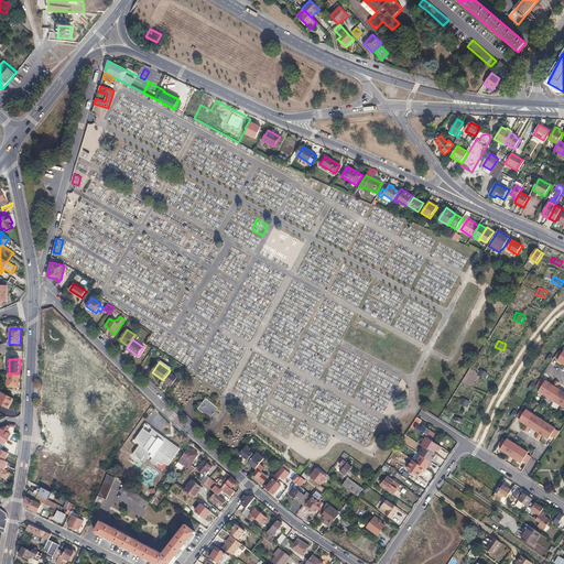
[(478,376),(487,379),(489,372),(480,369),(478,376)]
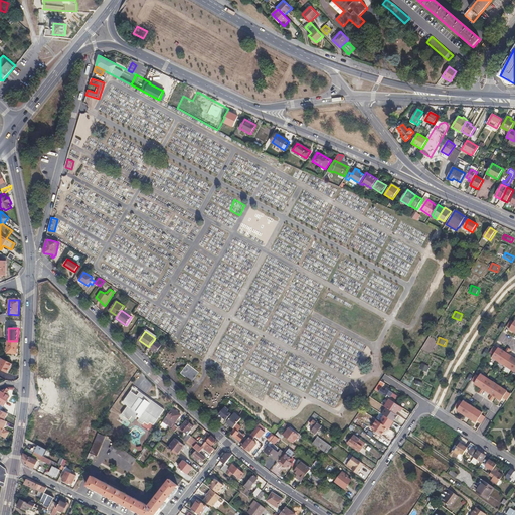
[(154,340),(149,346),(149,347),(148,348),(153,351),(155,350),(157,351),(161,345),(154,340)]
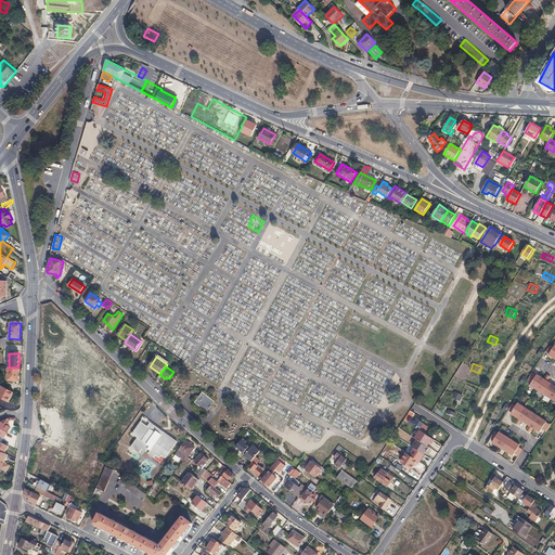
[(9,368),(8,381),(18,381),(18,368),(9,368)]
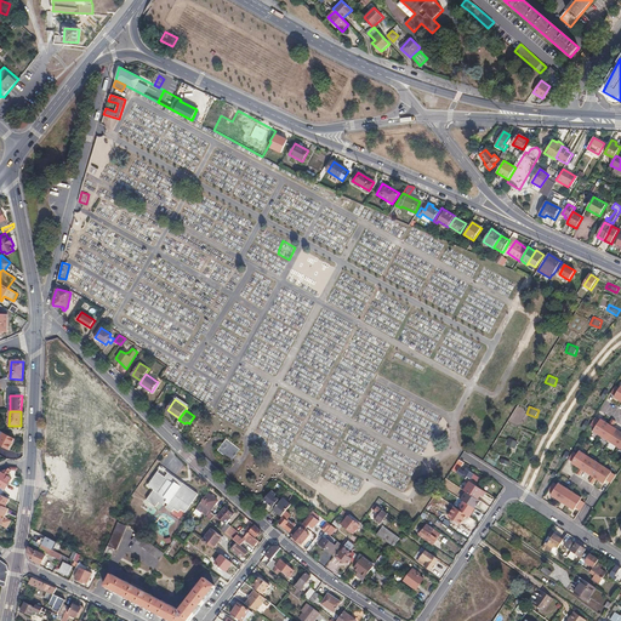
[(594,431),(602,437),(610,425),(602,420),(600,421),(597,419),(592,426),(596,428),(594,431)]
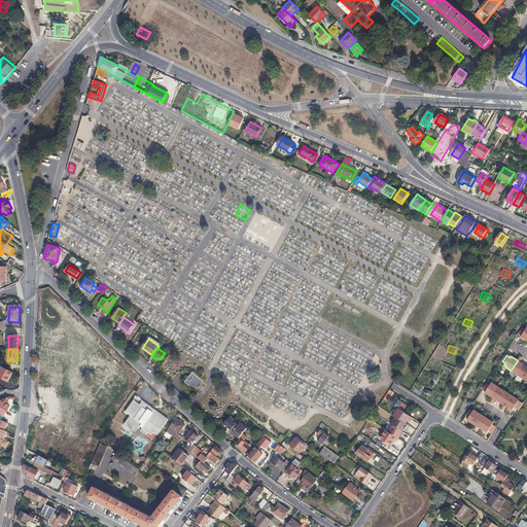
[(511,371),(518,375),(524,365),(520,362),(523,357),(520,356),(518,360),(511,371)]
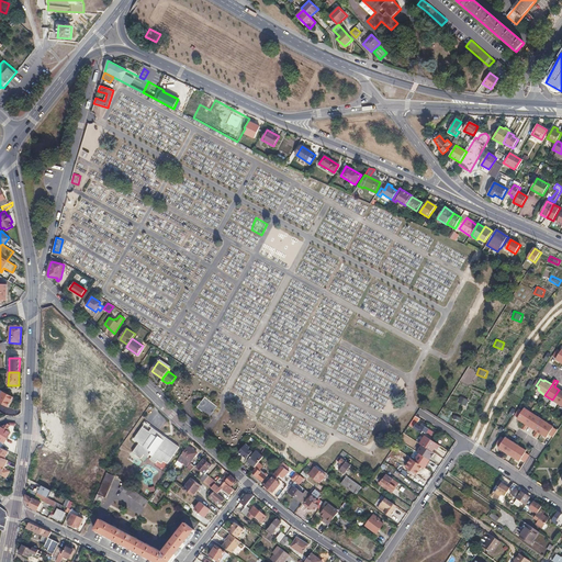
[(552,400),(560,405),(561,401),(561,391),(559,390),(552,400)]
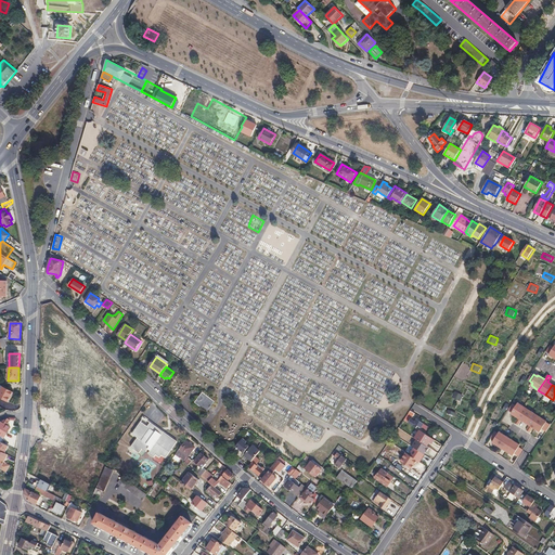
[(0,397),(8,402),(13,392),(3,387),(0,391),(0,397)]
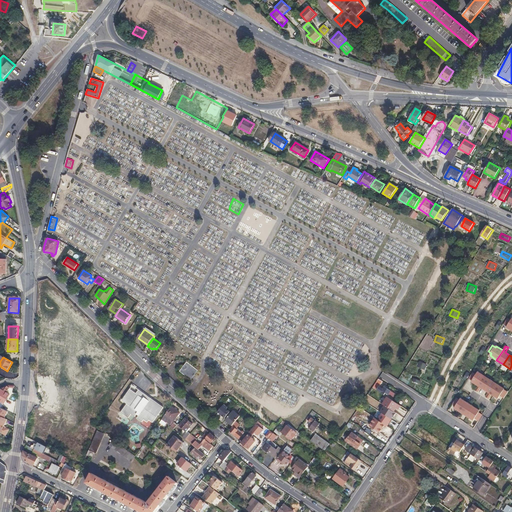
[(425,370),(428,364),(420,360),(418,367),(425,370)]
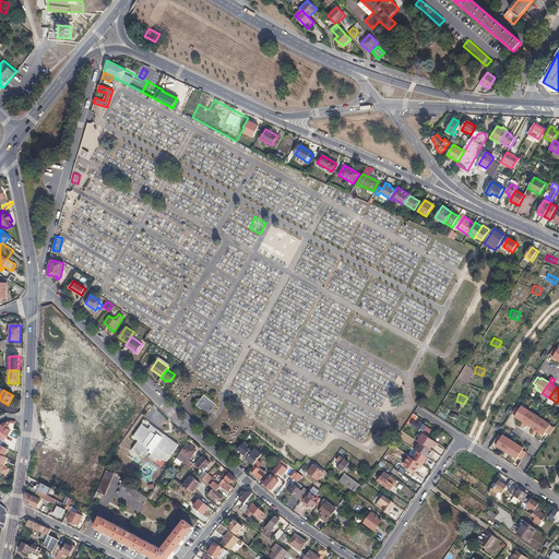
[(204,395),(198,405),(209,414),(215,404),(204,395)]
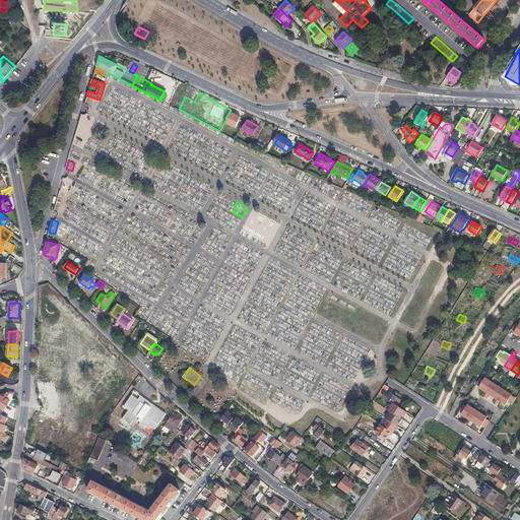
[(485,392),(493,382),(486,378),(484,381),(481,379),(477,385),(480,387),(479,388),(485,392)]
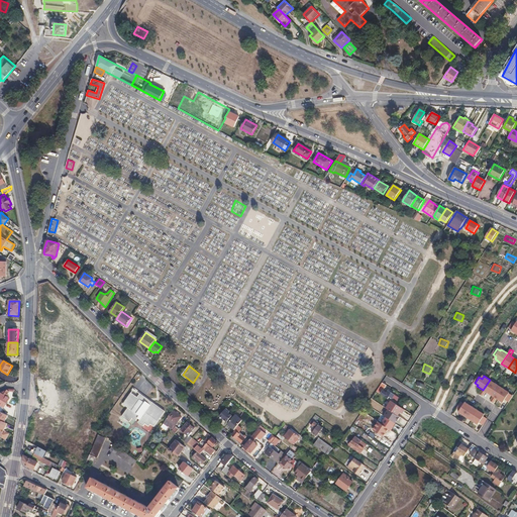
[(487,392),(491,394),(497,385),(490,380),(483,390),(481,394),(484,396),(487,392)]
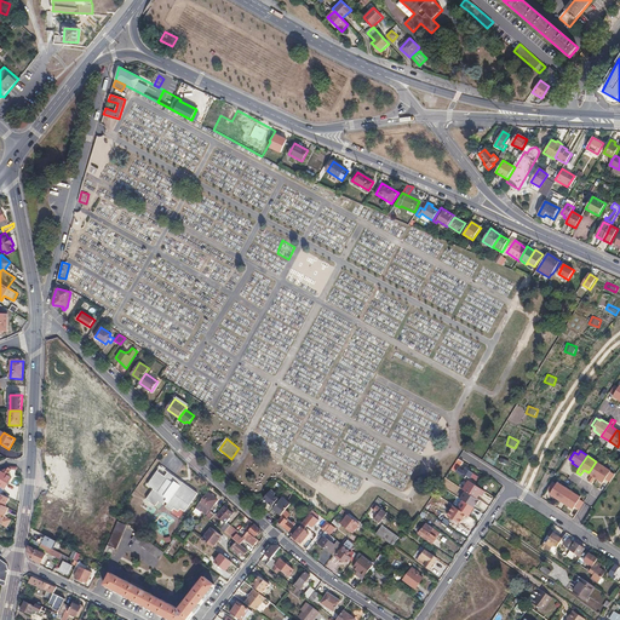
[(459,459),(452,469),(466,478),(468,476),(476,481),(480,476),(466,469),(465,470),(460,468),(464,461),(459,459)]
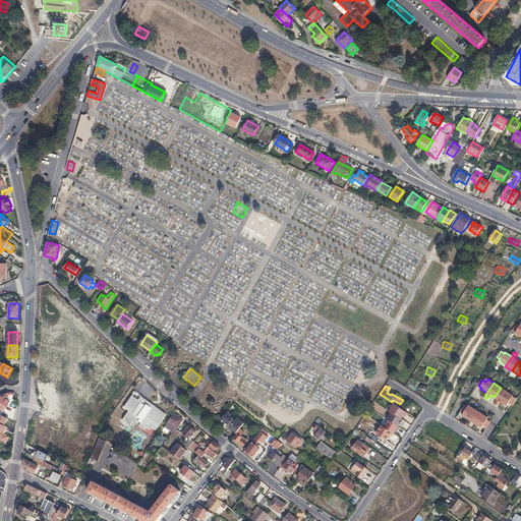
[(495,404),(498,406),(501,402),(507,392),(501,388),(495,397),(498,399),(495,404)]
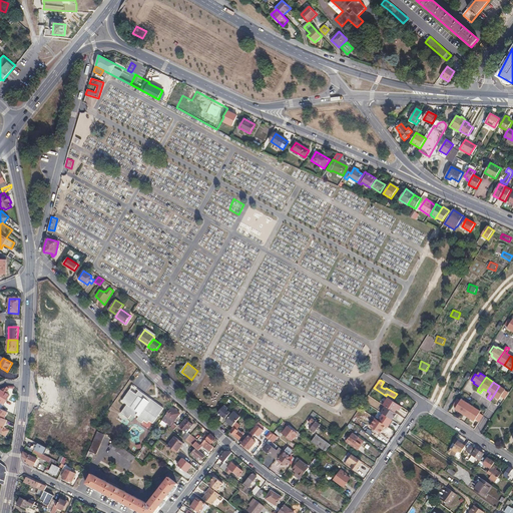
[(505,399),(510,393),(506,391),(506,390),(499,386),(493,396),(500,400),(502,397),(505,399)]
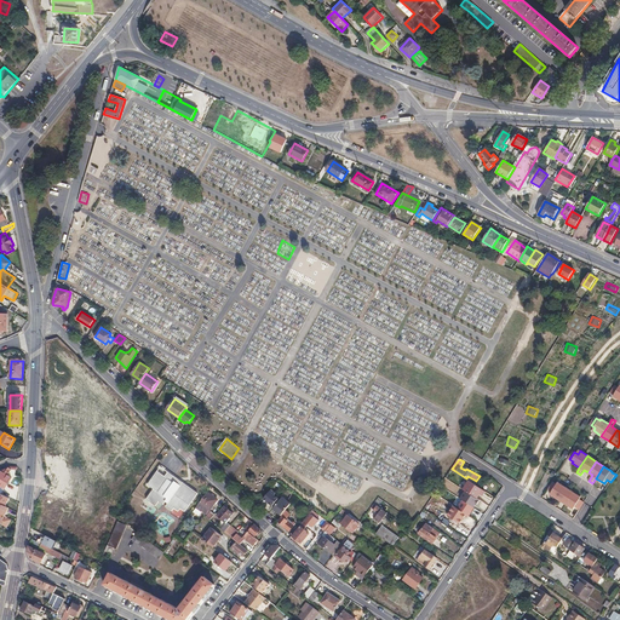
[(1,471),(0,472),(0,486),(5,489),(11,478),(7,476),(11,470),(11,468),(1,471)]
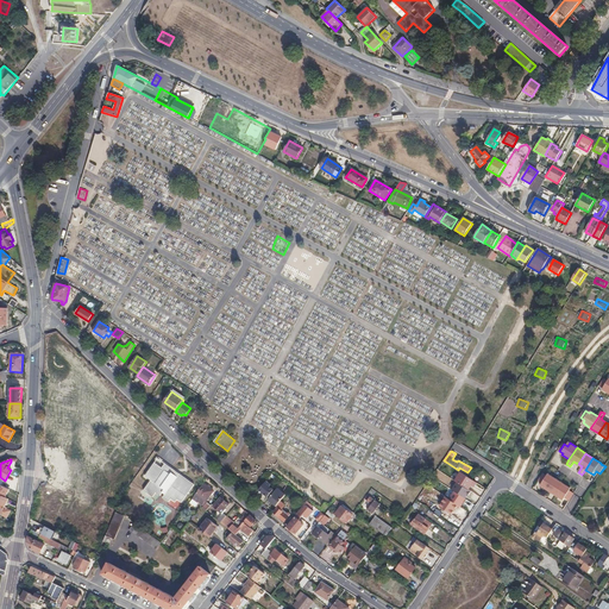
[(194,485),(181,475),(179,476),(174,472),(175,471),(165,464),(162,469),(155,464),(145,477),(151,481),(144,491),(154,498),(156,494),(161,496),(162,494),(164,496),(163,498),(169,502),(171,500),(176,503),(179,500),(182,503),(194,485)]
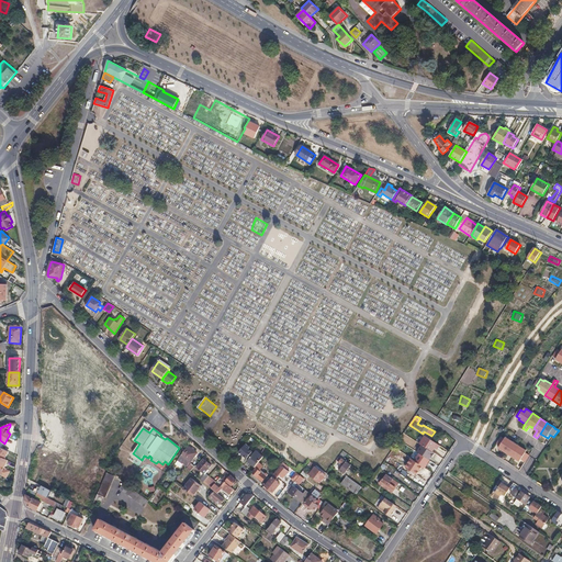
[(425,436),(420,444),(423,445),(433,452),(436,448),(438,449),(440,446),(425,436)]
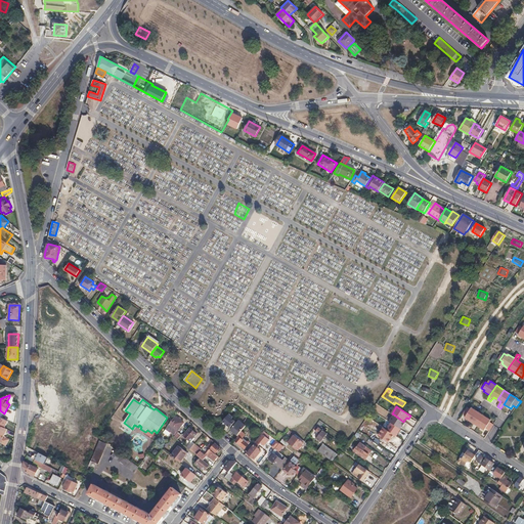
[(466,419),(472,423),(478,412),(472,408),(471,409),(468,407),(464,413),(467,416),(466,419)]
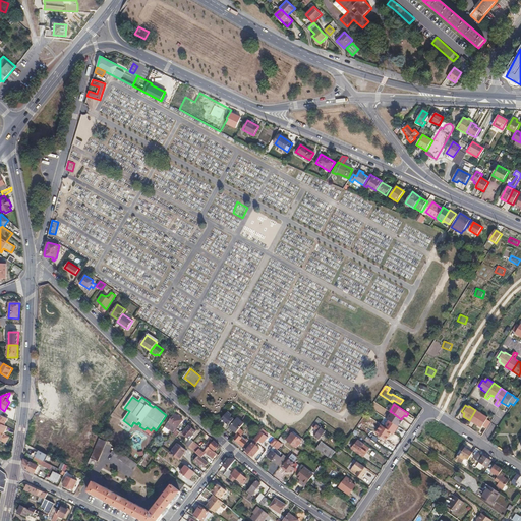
[(475,410),(469,420),(475,424),(482,414),(475,410)]
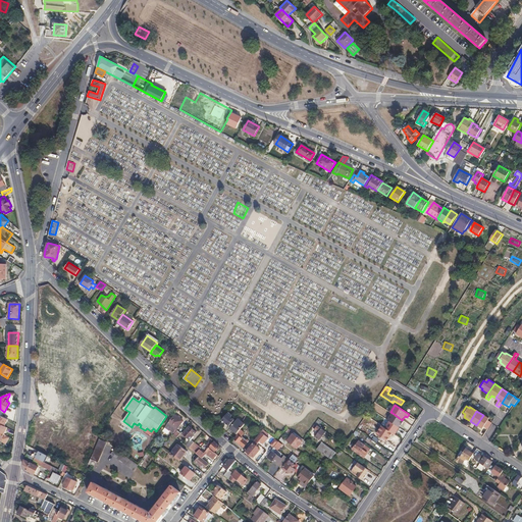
[(222,420),(230,427),(233,424),(236,421),(231,418),(232,416),(228,413),(222,420)]
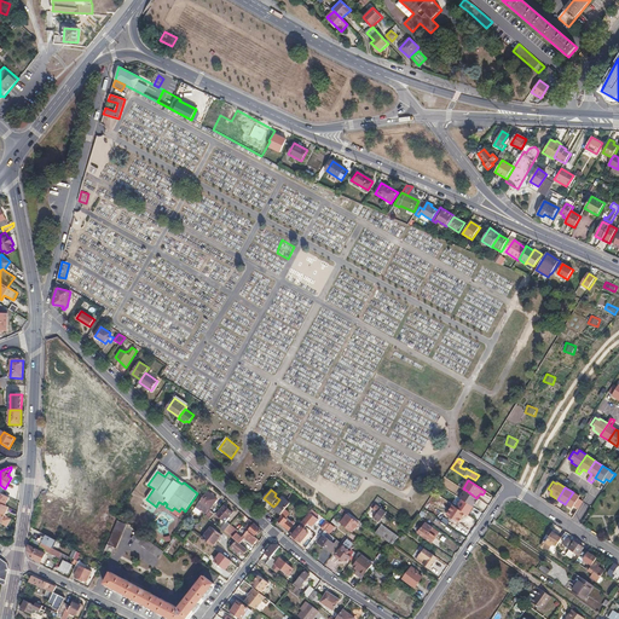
[(476,504),(479,499),(476,498),(466,490),(461,498),(462,499),(473,507),(475,503),(476,504)]
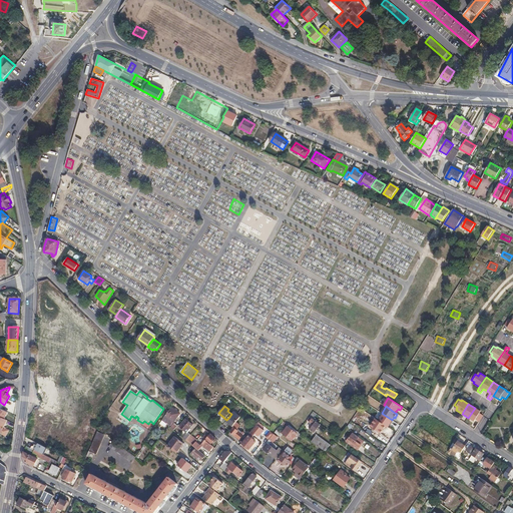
[(179,413),(171,408),(162,420),(171,426),(179,413)]
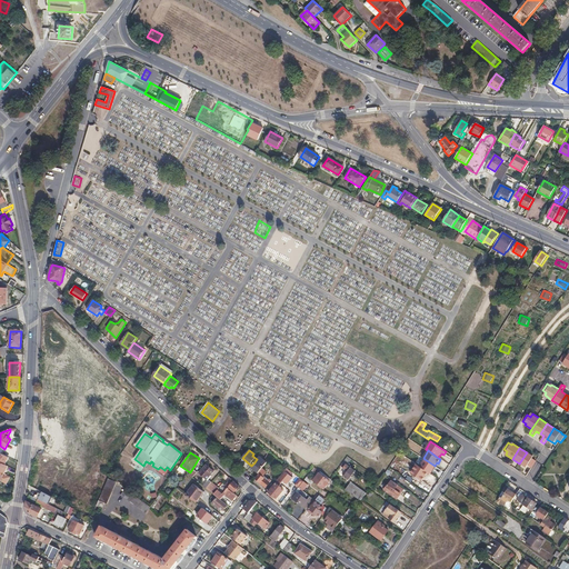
[(527,452),(519,463),(527,468),(529,466),(532,468),(537,461),(533,459),(535,457),(527,452)]
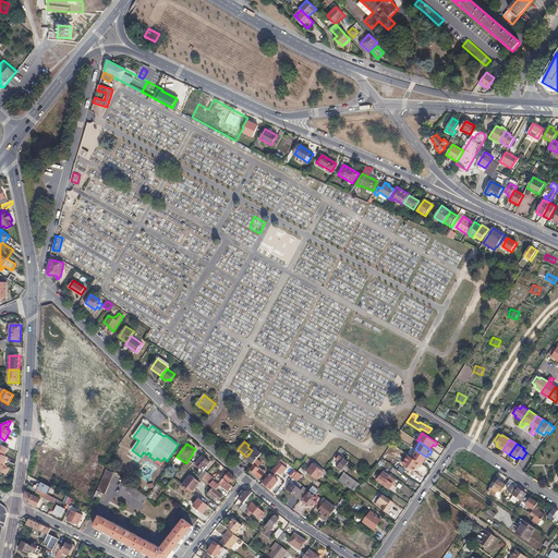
[(246,457),(246,458),(253,464),(257,460),(262,453),(255,448),(252,450),(250,453),(246,457)]
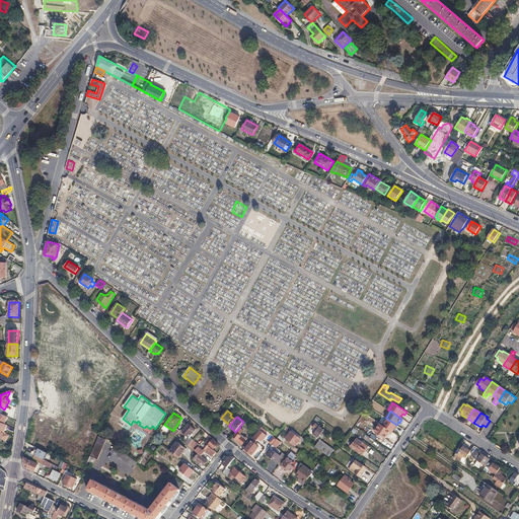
[(396,425),(387,419),(383,425),(392,432),(394,429),(395,429),(397,426),(396,425)]
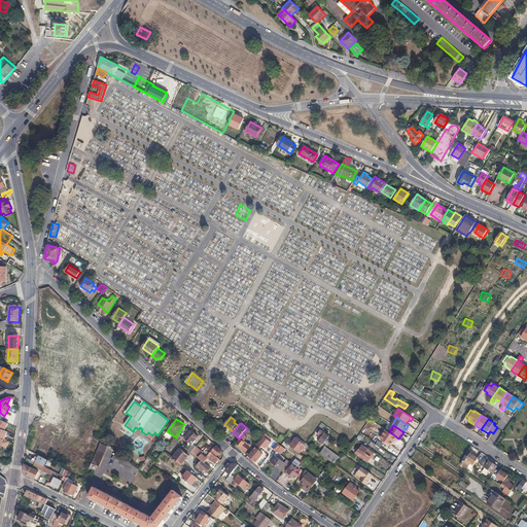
[(191,430),(184,437),(191,444),(198,436),(191,430)]
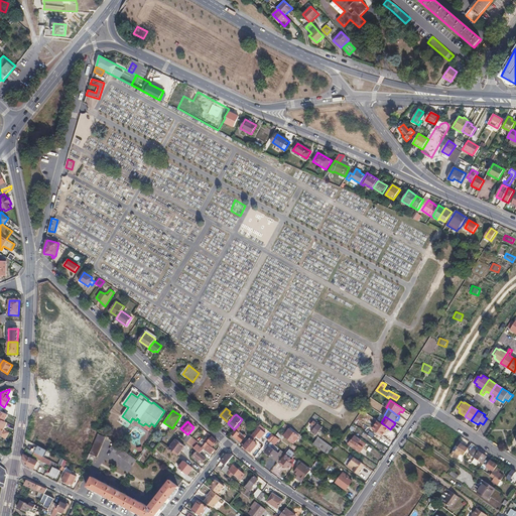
[(323,426),(314,421),(312,424),(315,427),(312,431),(316,434),(323,426)]
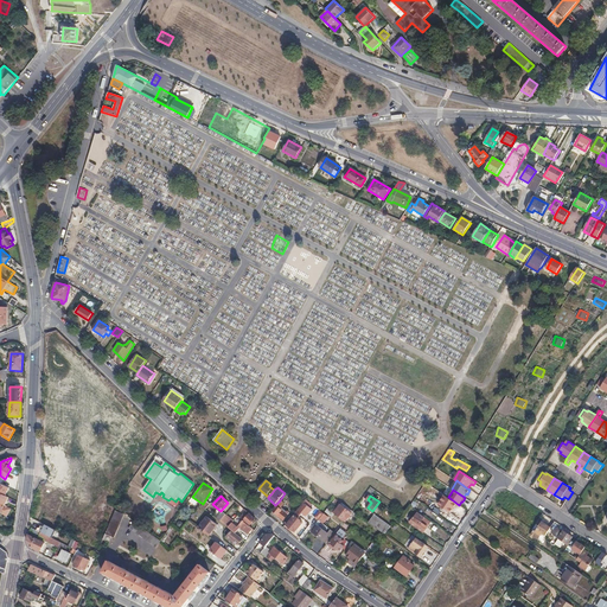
[(313,504),(307,499),(295,513),(286,524),(295,531),(304,522),(296,517),(301,512),(304,515),(313,504)]
